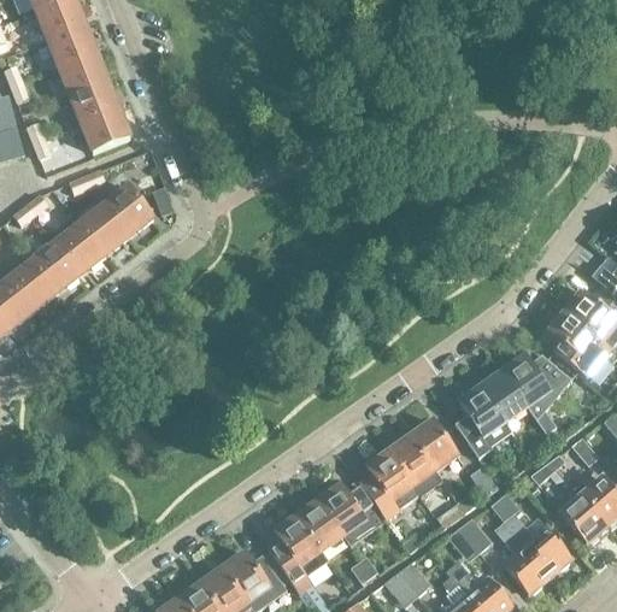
[(33,0),(36,10),(60,0),(33,0)]
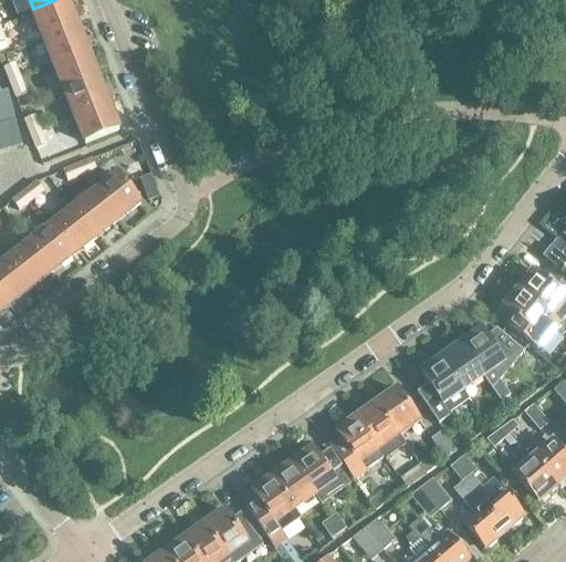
[(44,35),(77,22),(69,0),(55,0),(33,9),(44,35)]
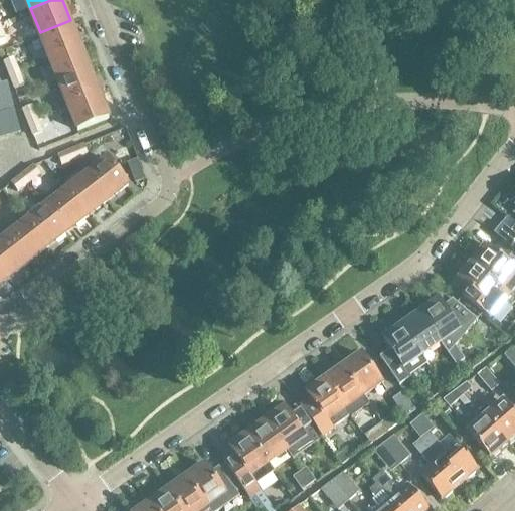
[(79,43),(70,20),(40,32),(49,55),(79,43)]
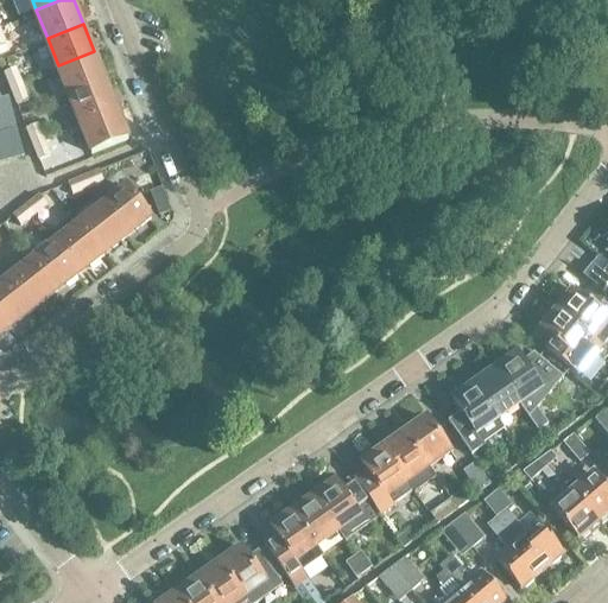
[(105,78),(94,51),(58,65),(69,93),(105,78)]
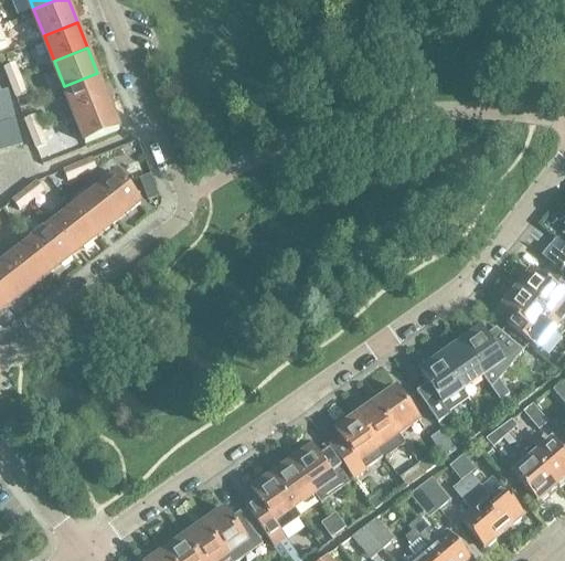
[(9,78),(19,75),(13,61),(3,65),(9,78)]
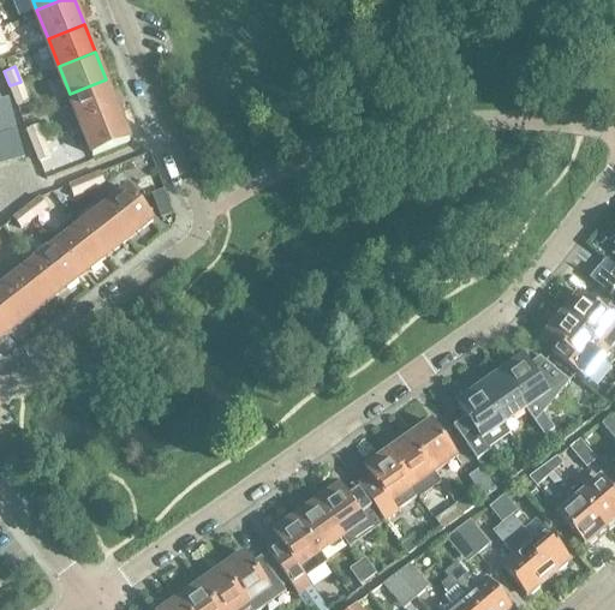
[(70,94),(82,121),(118,107),(106,79),(70,94)]
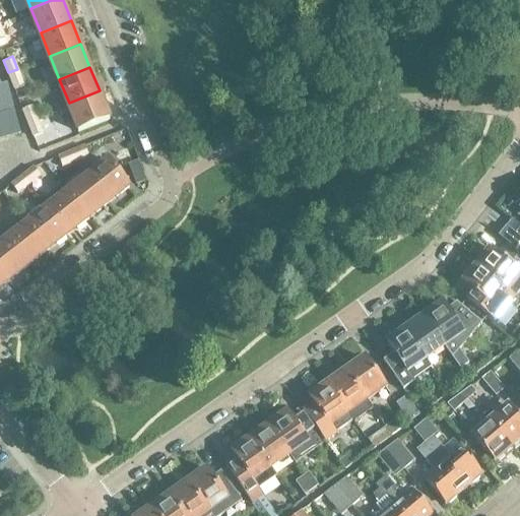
[(22,83),(17,69),(8,72),(13,86),(22,83)]
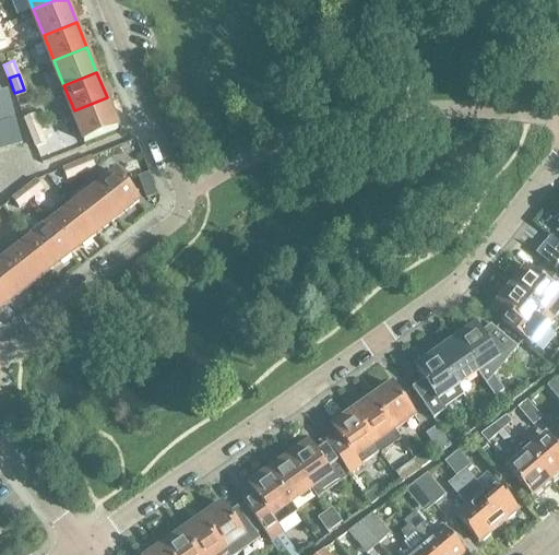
[(8,87),(0,89),(0,114),(1,117),(14,113),(8,87)]
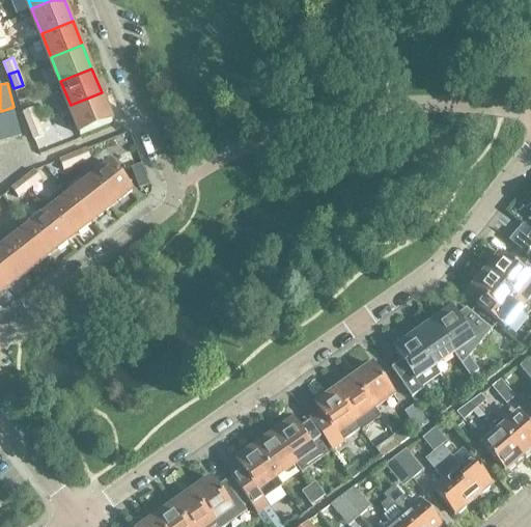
[(111,117),(102,92),(71,105),(80,130),(111,117)]
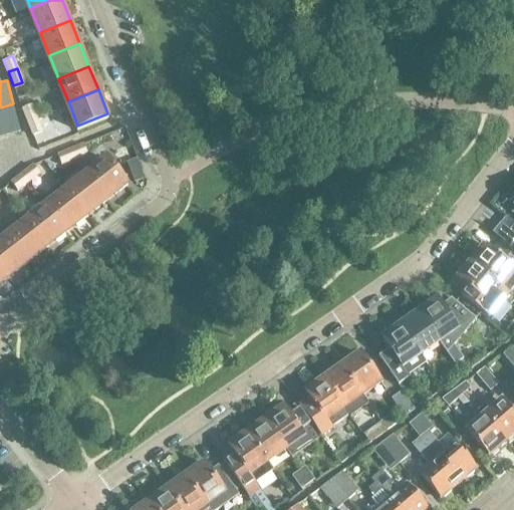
[(27,118),(37,114),(32,101),(22,106),(27,118)]
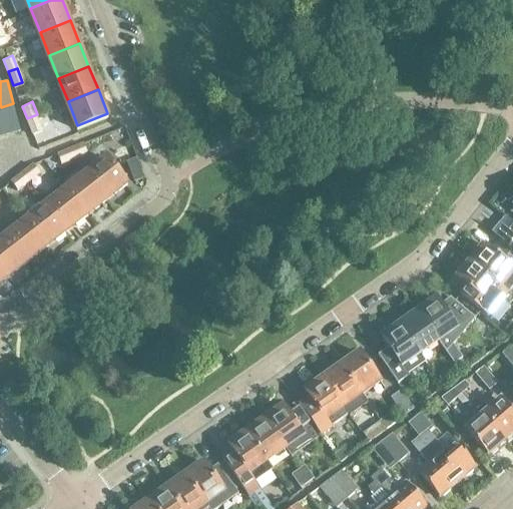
[(1,107),(7,130),(19,127),(13,103),(1,107)]
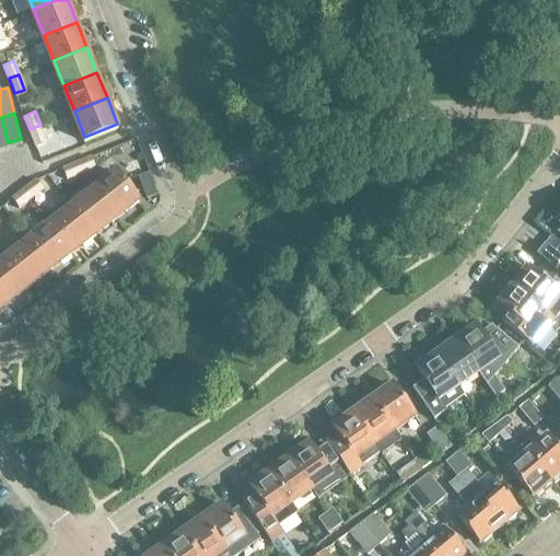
[(46,140),(41,125),(30,129),(35,145),(46,140)]
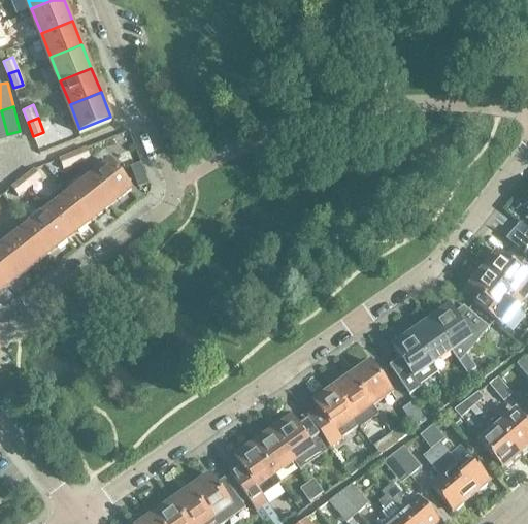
[(86,145),(72,152),(76,161),(90,156),(86,145)]
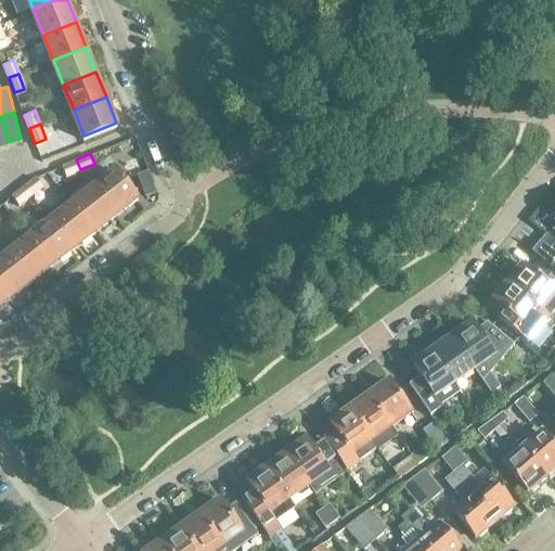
[(80,169),(76,159),(62,165),(66,176),(80,169)]
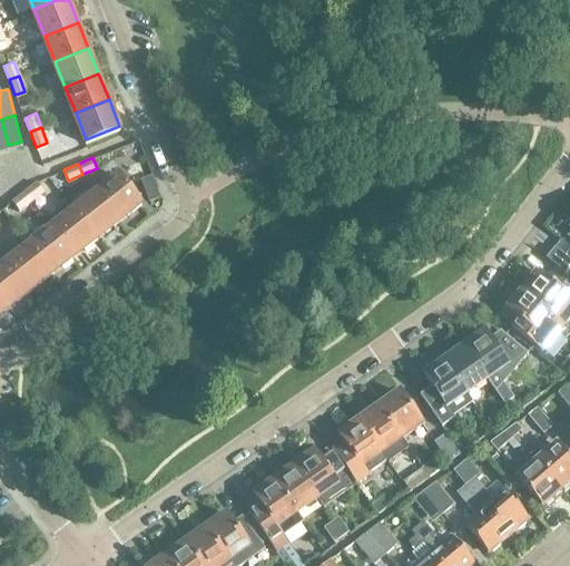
[(96,191),(118,220),(140,202),(119,173),(96,191)]
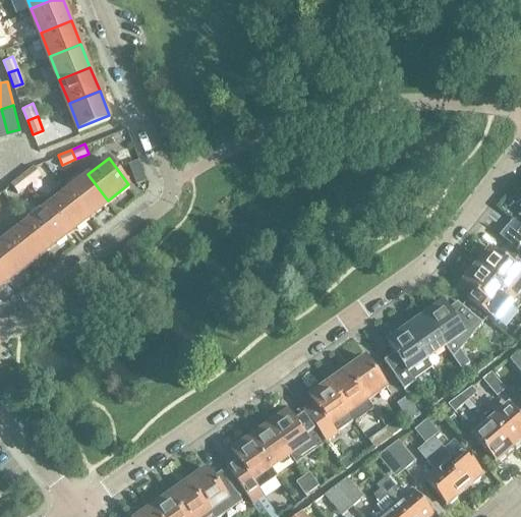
[(23,173),(30,182),(41,174),(34,165),(23,173)]
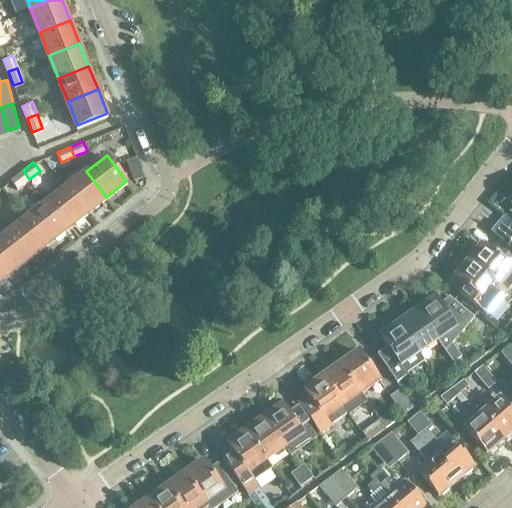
[(139,163),(129,167),(134,179),(144,175),(139,163)]
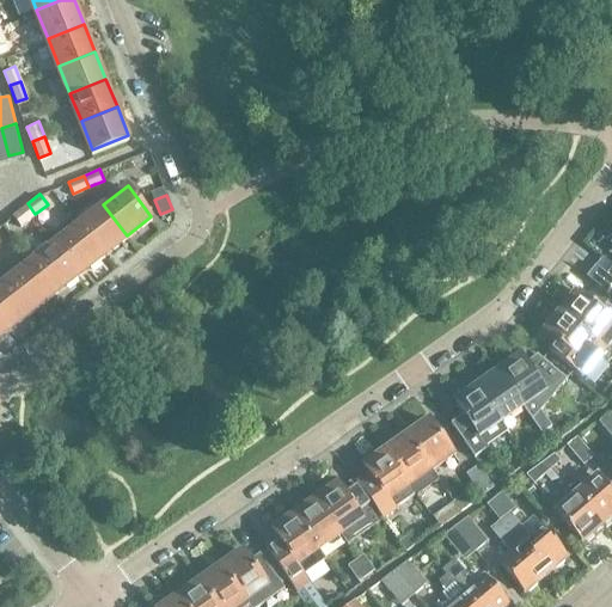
[(22,225),(35,214),(28,203),(13,214),(22,225)]
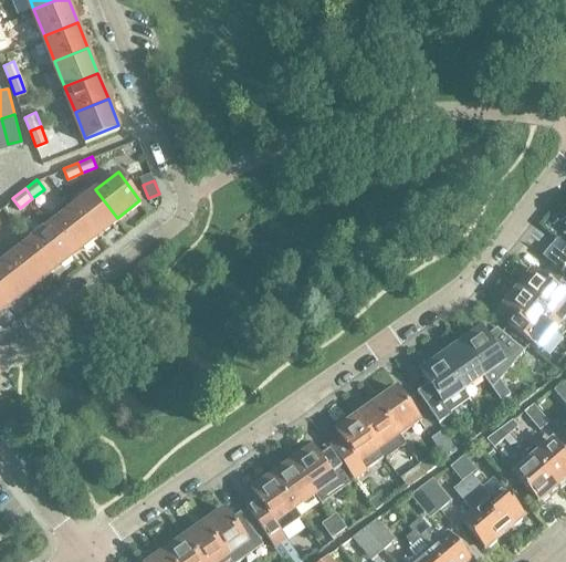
[(73,206),(95,235),(117,218),(95,189),(73,206)]
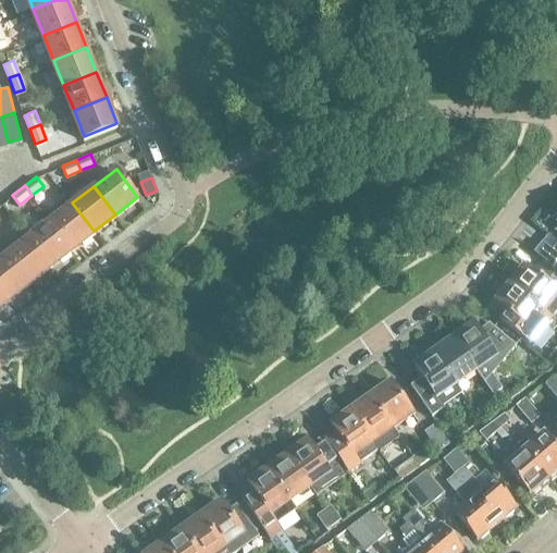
[(72,247),(94,231),(72,203),(50,219),(72,247)]
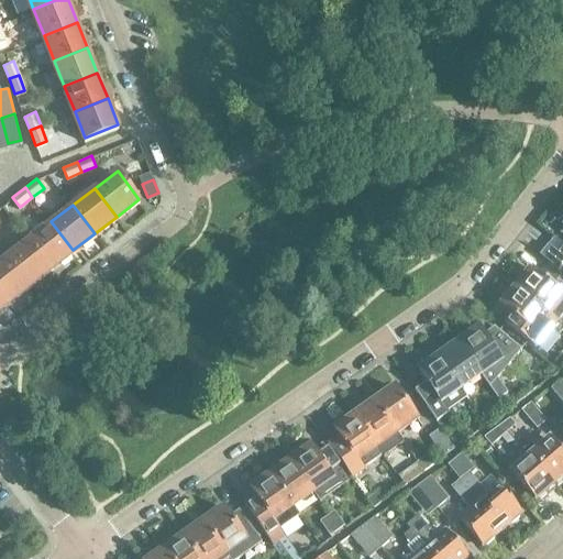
[(29,238),(51,266),(73,250),(51,221),(29,238)]
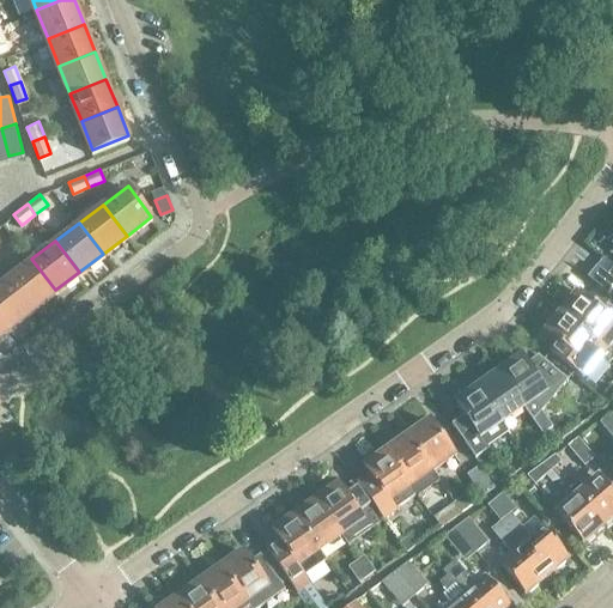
[(31,308),(55,290),(31,259),(8,278),(31,308)]
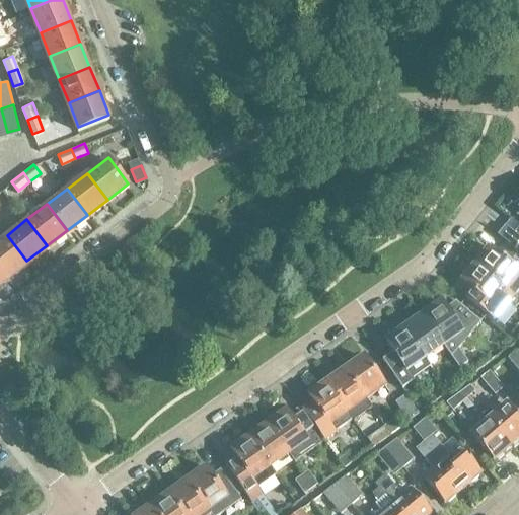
[(514,246),(518,239),(518,224),(514,230),(505,223),(497,233),(514,246)]
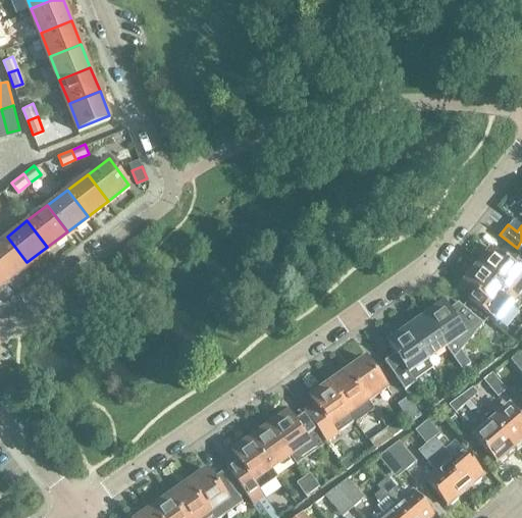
[(27,262),(7,237),(0,241),(0,269),(6,278),(27,262)]
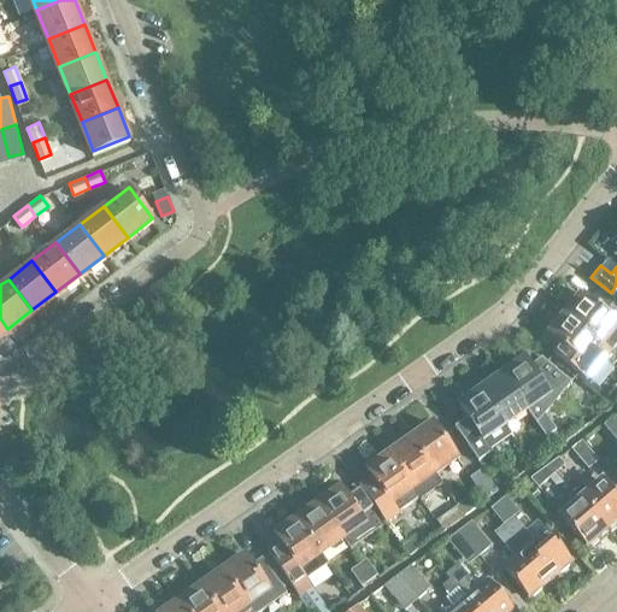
[(610,348),(616,339),(616,309),(599,294),(592,301),(581,292),(565,312),(610,348)]
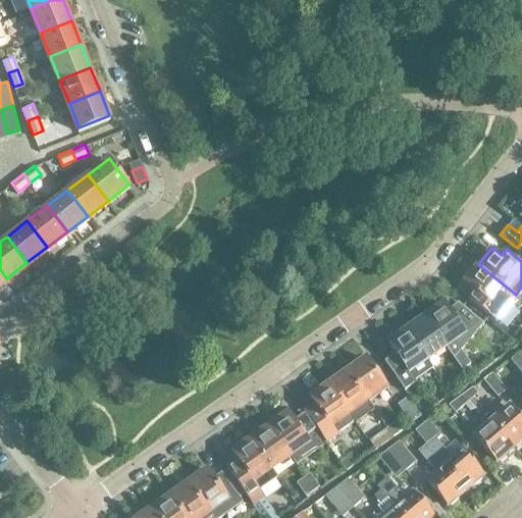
[(516,295),(478,264),(464,280),(473,288),(468,295),(496,319),(516,295)]
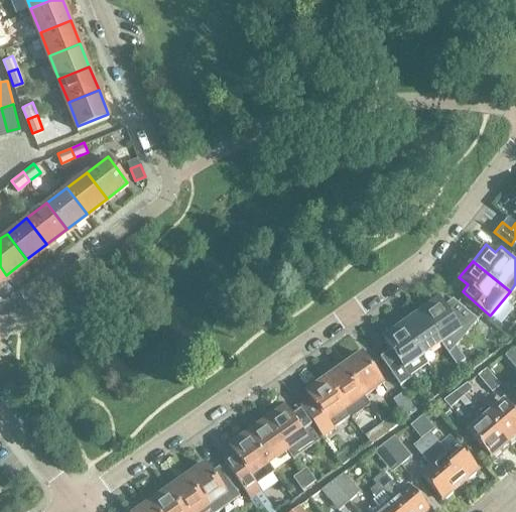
[(438,298),(420,311),(440,341),(459,366),(467,360),(456,343),(477,317),(450,295),(441,301),(438,298)]
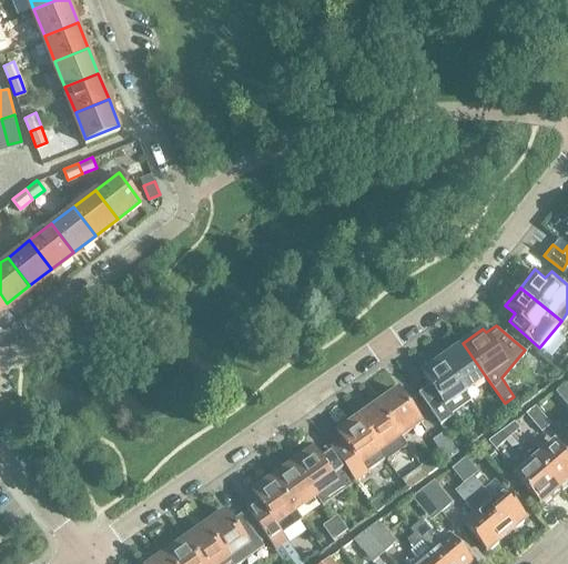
[(463,343),(443,356),(465,389),(485,375),(463,343)]
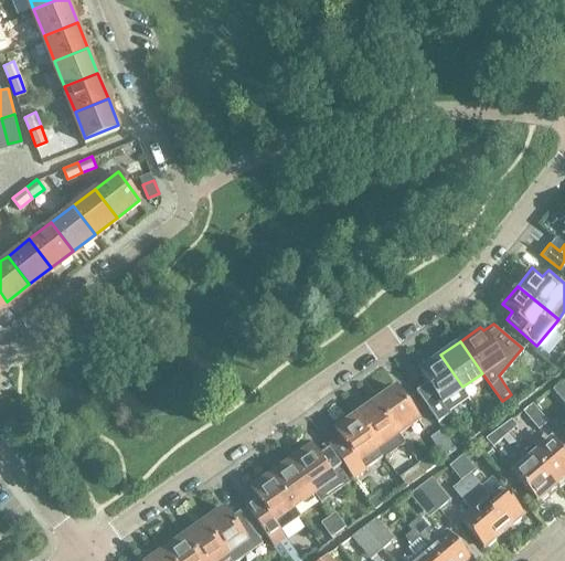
[(470,398),(462,387),(440,355),(419,369),(428,380),(416,389),(438,420),(470,398)]
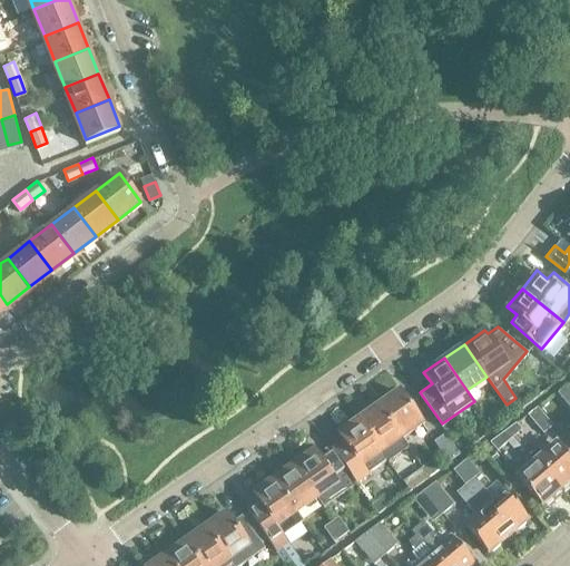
[(569,388),(568,386),(567,383),(558,391),(569,406),(569,388)]
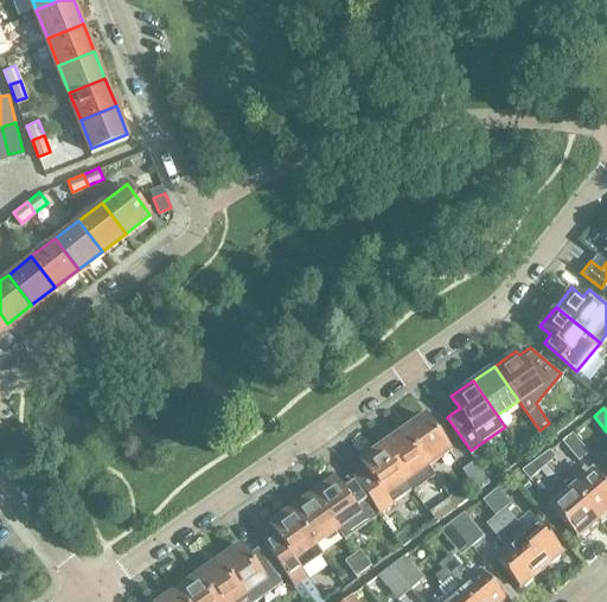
[(426,414),(403,429),(428,463),(449,448),(426,414)]
